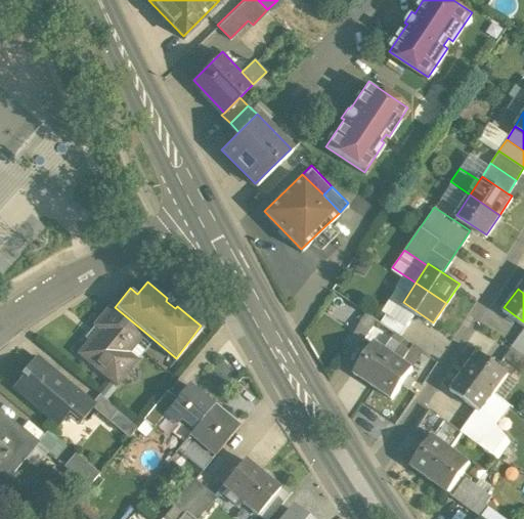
[(115,307),(111,304),(95,322),(99,327),(80,351),(117,382),(137,357),(128,350),(143,331),(115,307)]
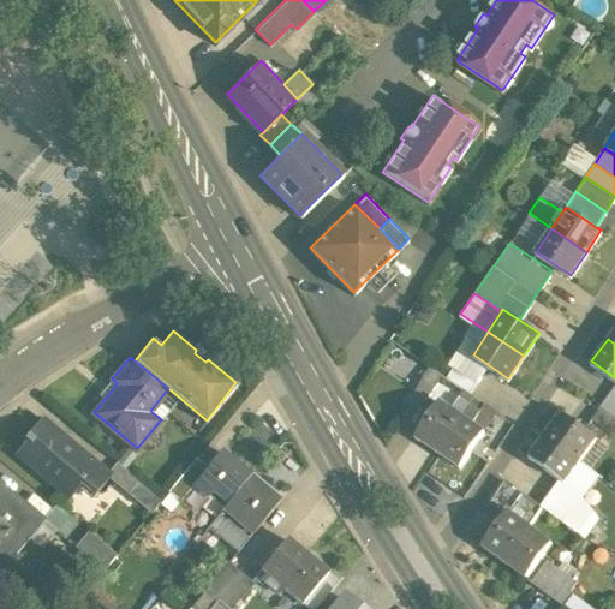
[(415,387),(428,395),(442,372),(429,364),(415,387)]
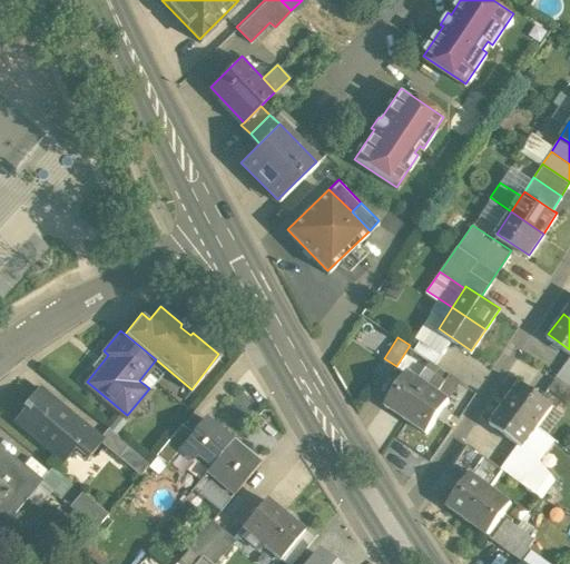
[(443,350),(421,337),(414,347),(435,362),(443,350)]
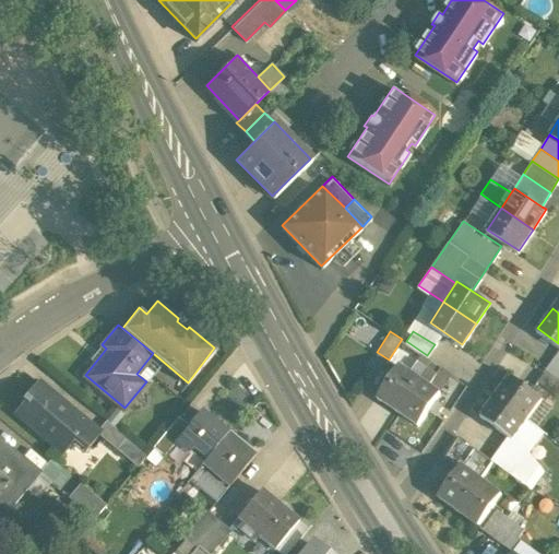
[(558,355),(556,354),(547,366),(558,375),(558,355)]
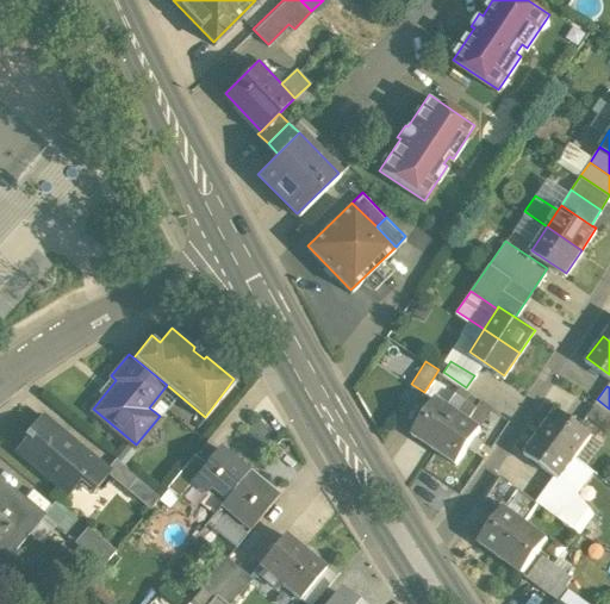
[(466,397),(455,391),(447,403),(458,410),(466,397)]
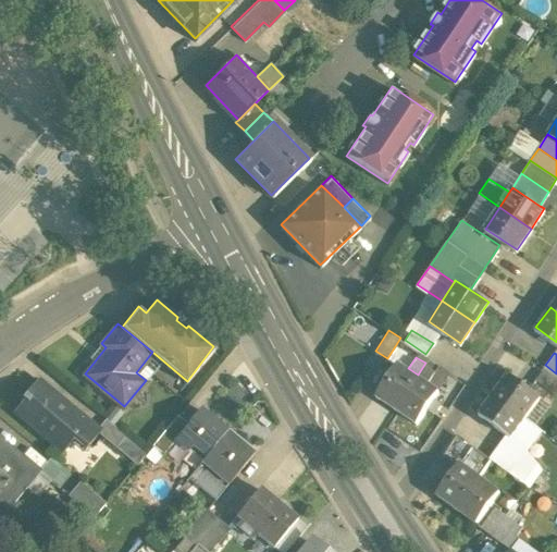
[(397,360),(375,393),(396,406),(418,375),(408,368),(397,360)]
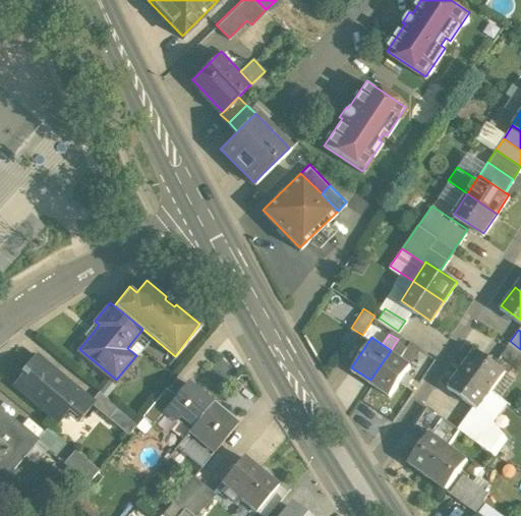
[(407,346),(398,339),(391,350),(400,356),(407,346)]
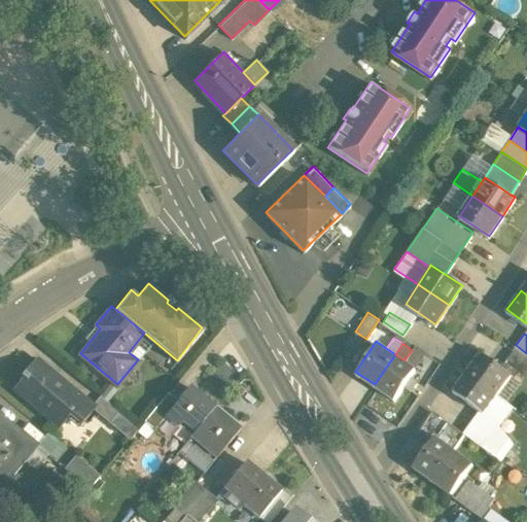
[(526,353),(516,345),(507,356),(526,370),(526,353)]
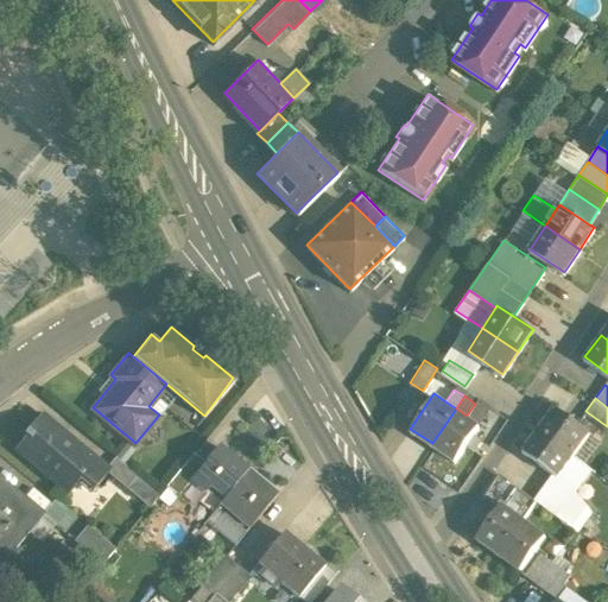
[(556,405),(539,428),(572,452),(589,430),(556,405)]
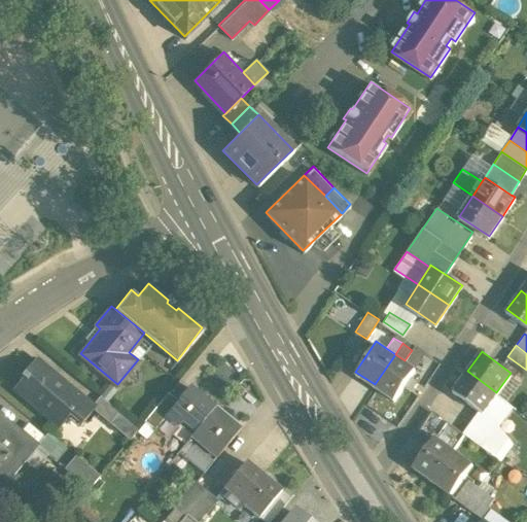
[(405,360),(395,354),(375,384),(394,397),(415,368),(405,360)]
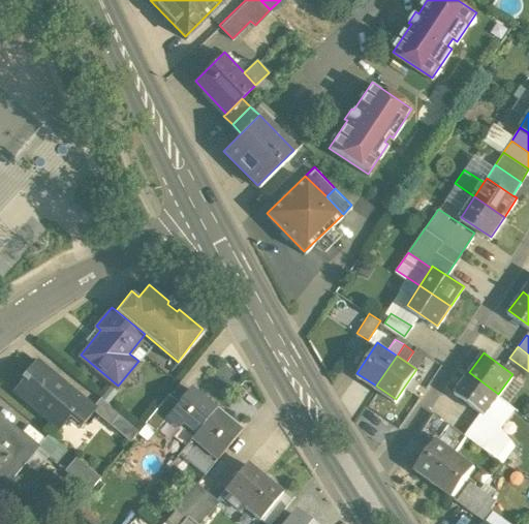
[(95,406),(36,358),(21,376),(22,377),(13,388),(60,425),(70,412),(82,422),(95,406)]
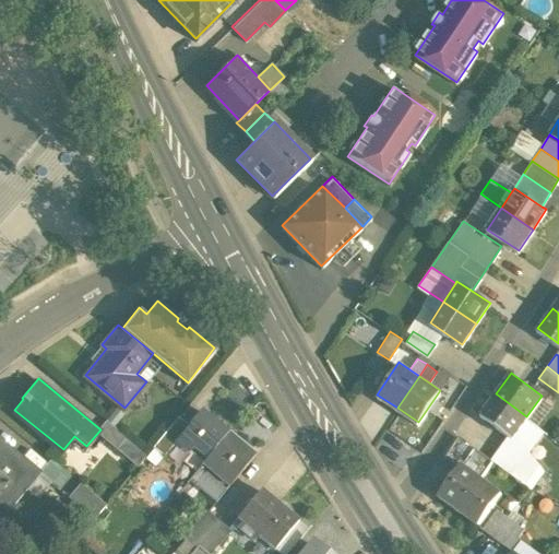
[(526,416),(496,393),(482,413),(513,436),(526,416)]
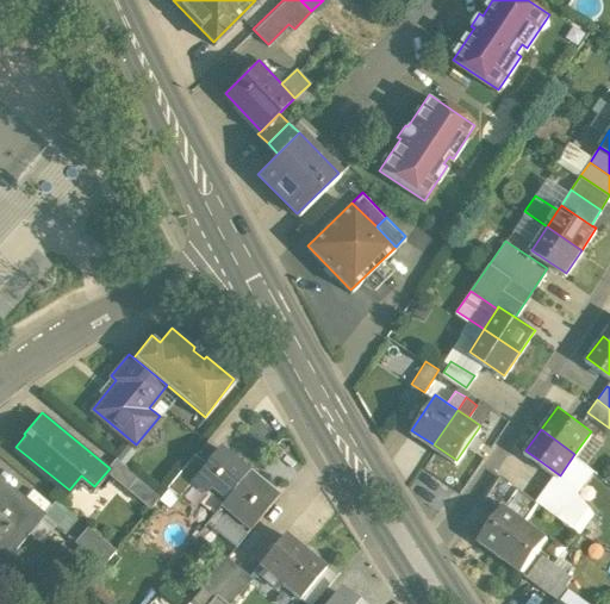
[(219,446),(192,479),(205,490),(210,485),(225,498),(248,469),(219,446)]
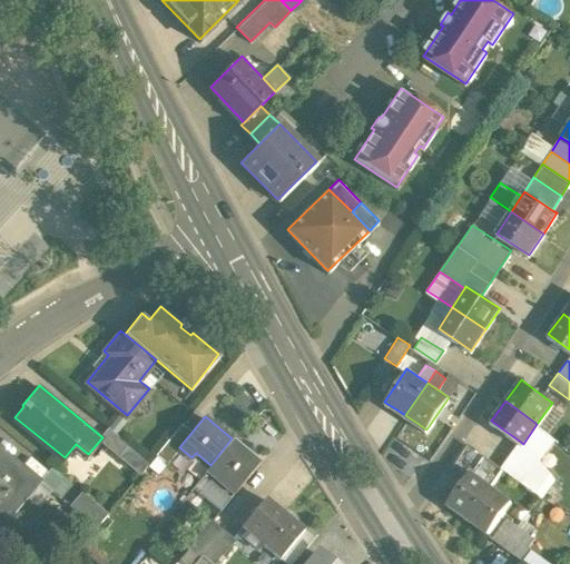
[(210,465),(206,470),(234,493),(259,462),(232,438),(210,465)]
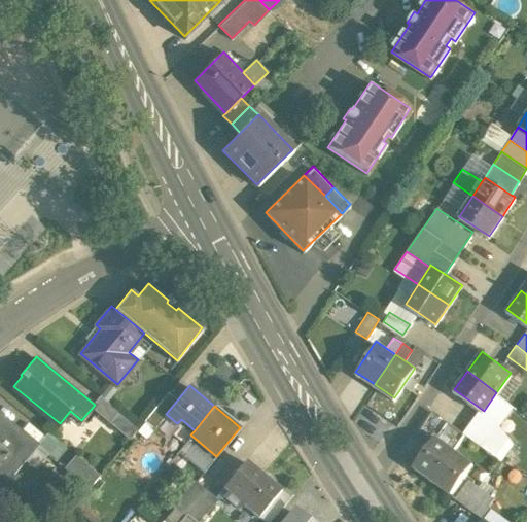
[(140,425),(118,408),(109,419),(131,437),(140,425)]
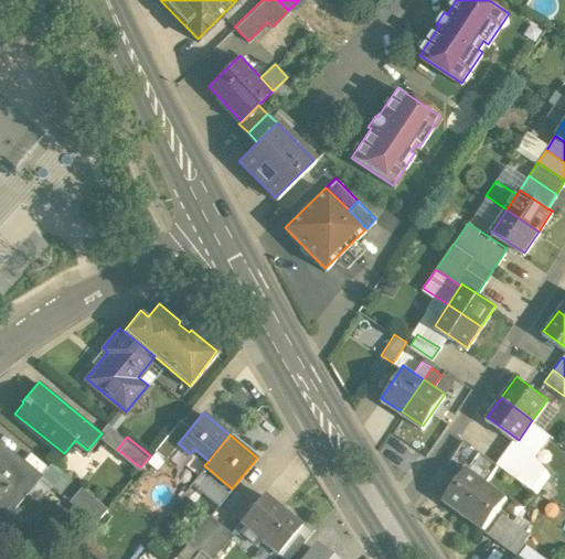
[(475,444),(464,437),(450,458),(461,465),(475,444)]
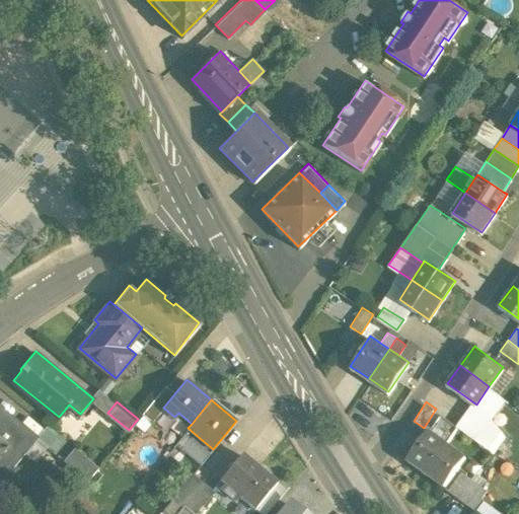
[(38,436),(0,404),(0,465),(8,471),(38,436)]
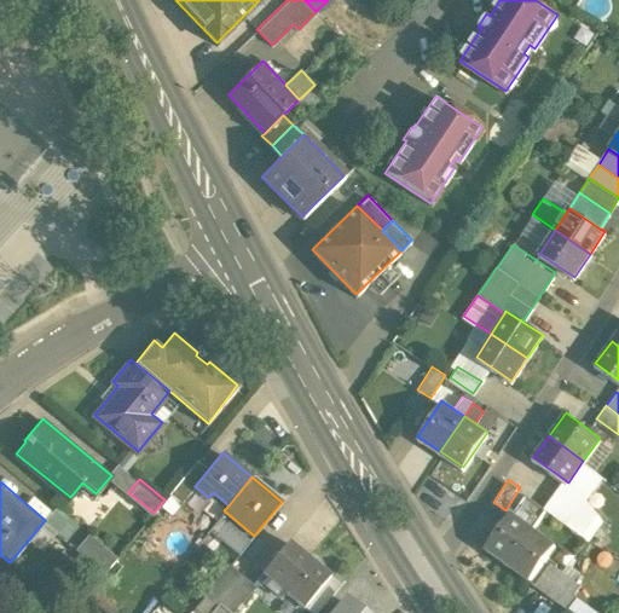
[(525,491),(520,487),(505,510),(509,514),(510,512),(512,512),(514,509),(525,491)]
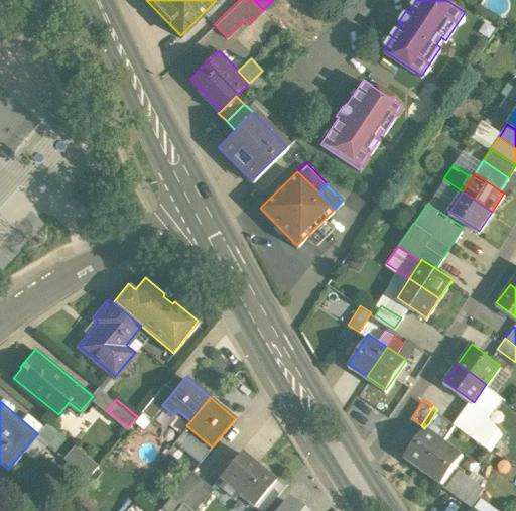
[(456,422),(437,409),(428,424),(433,428),(432,430),(443,439),(456,422)]
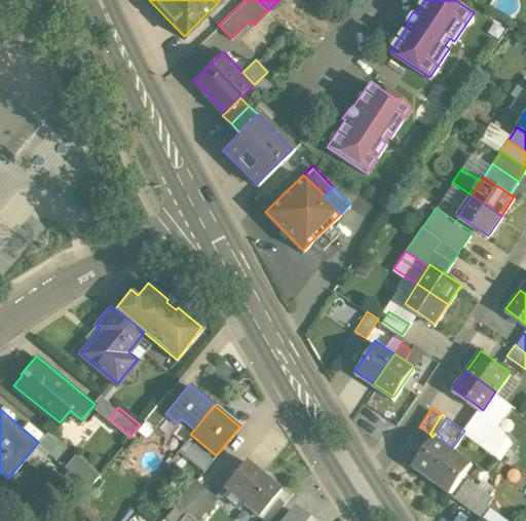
[(433,437),(412,464),(431,478),(452,448),(441,439),(435,435),(434,435),(433,437)]
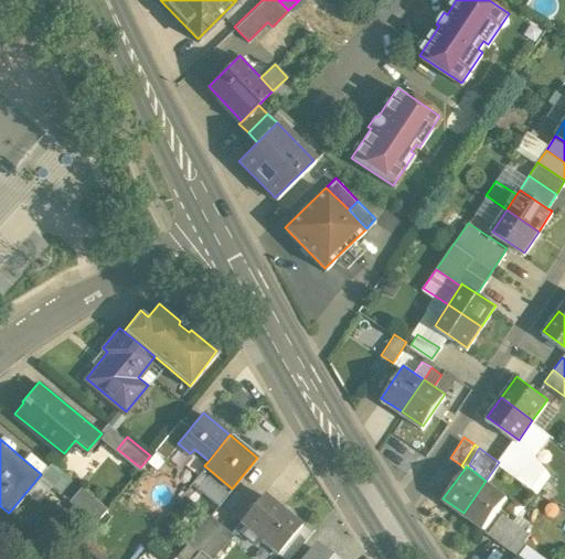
[(486,481),(464,513),(483,527),(507,496),(486,481)]
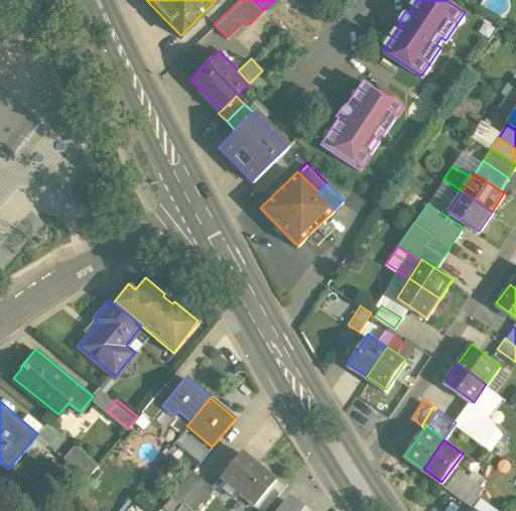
[(99,463),(76,443),(66,456),(89,475),(99,463)]
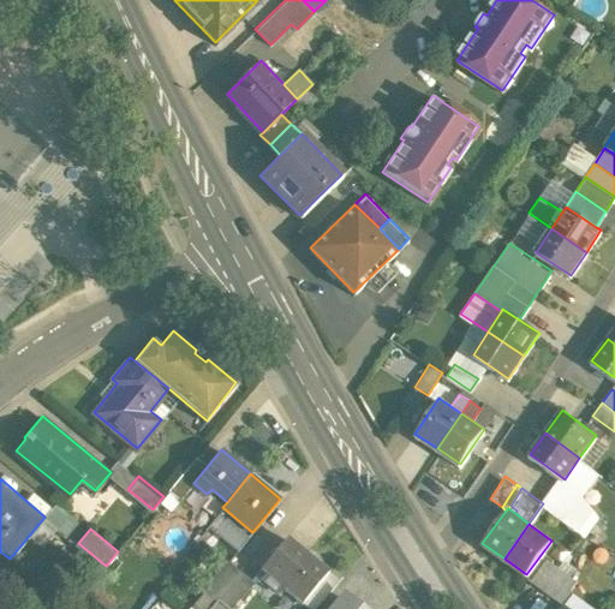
[(328,571),(286,536),(261,567),(302,601),(328,571)]
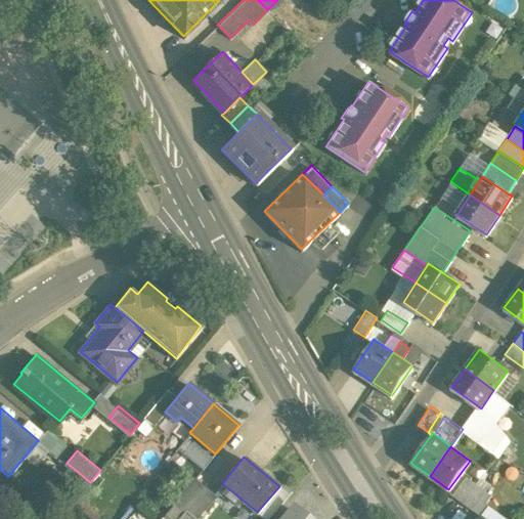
[(193,478),(174,502),(184,510),(185,509),(204,486),(193,478)]
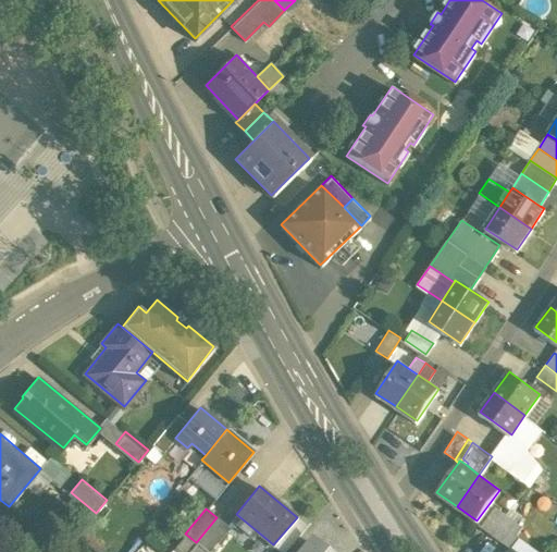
[(227,526),(217,517),(197,541),(208,551),(227,526)]
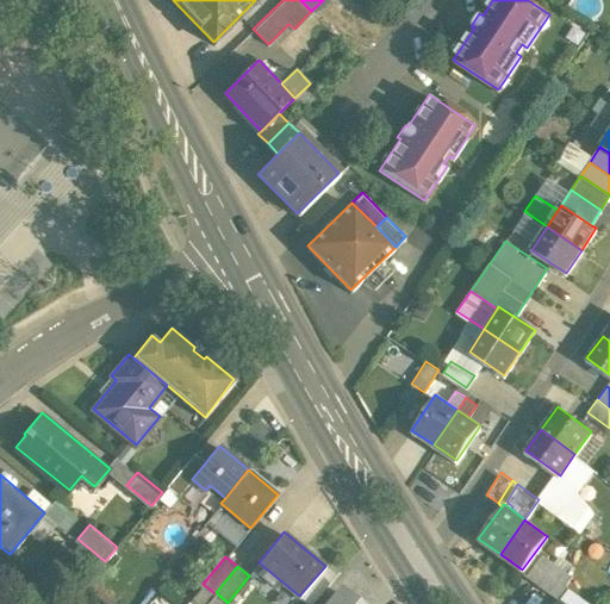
[(356,603),(342,591),(330,603),(356,603)]
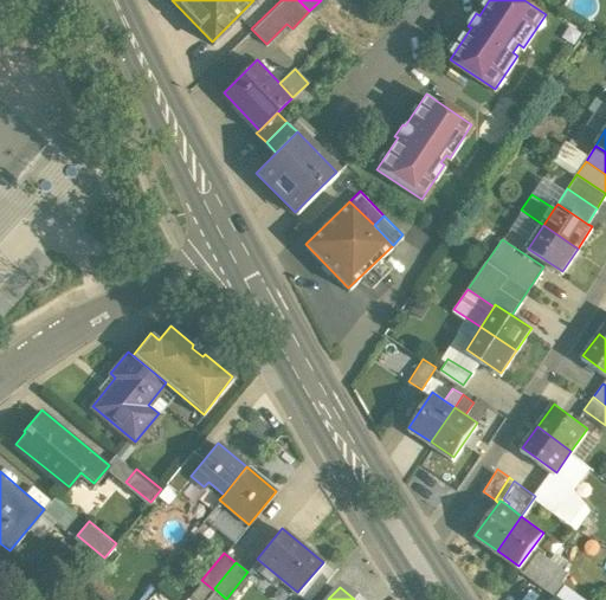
[(213,589),(204,599),(227,599),(226,599),(214,588),(213,589)]
